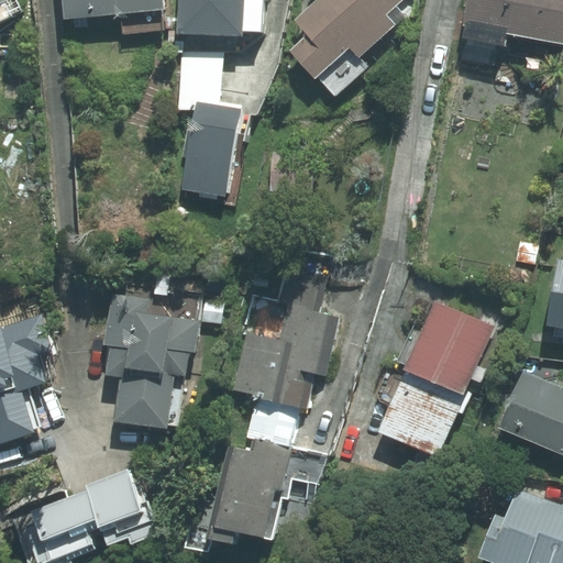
[(0,0),(0,20),(12,14),(4,0),(0,0)]
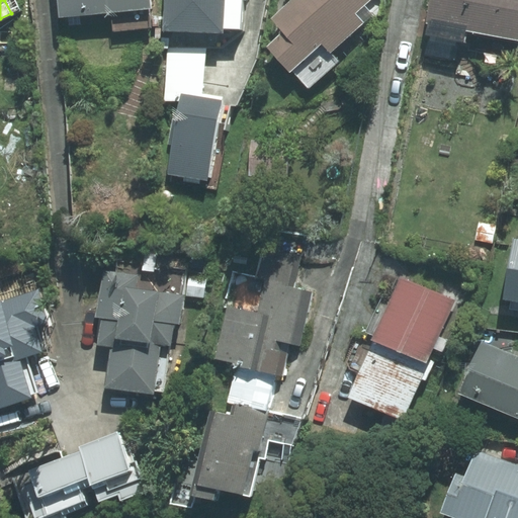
[(60,0),(61,13),(153,4),(152,0),(60,0)]
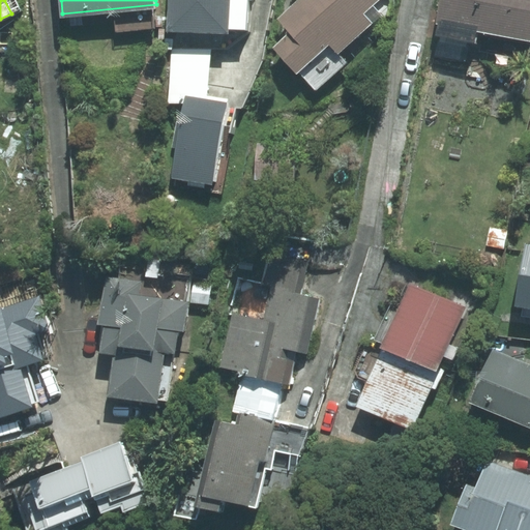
[(172,0),(172,31),(233,33),(233,29),(247,30),(248,0),(172,0)]
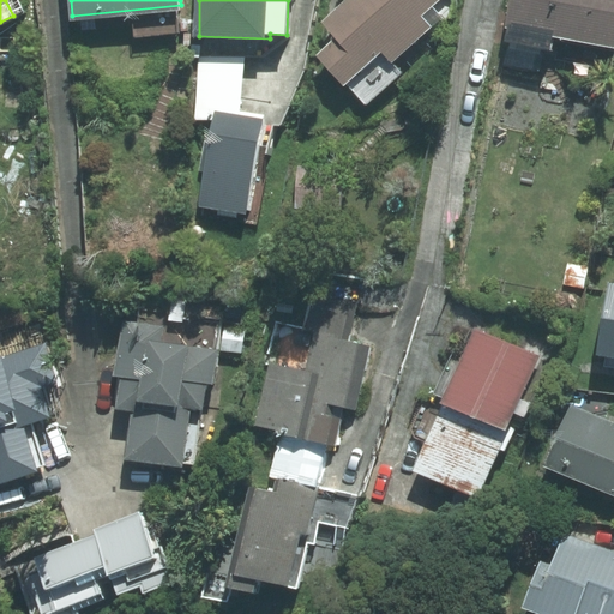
[(347,0),(325,20),(339,36),(319,54),(347,83),(383,52),(392,62),(433,25),(423,16),(440,0),(347,0)]
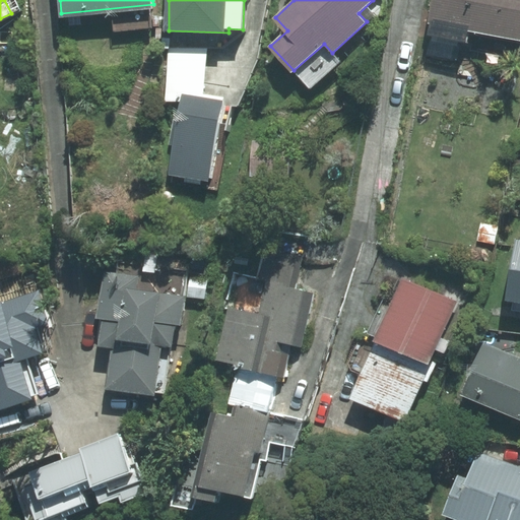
[(519,38),(519,0),(433,0),(429,19),(432,20),(429,34),(466,41),(469,27),(519,38)]
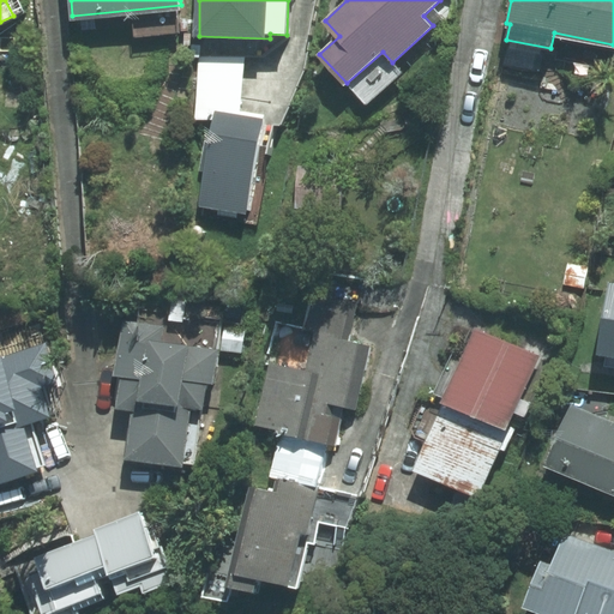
[(191,58),(200,59),(202,38),(193,37),(191,58)]
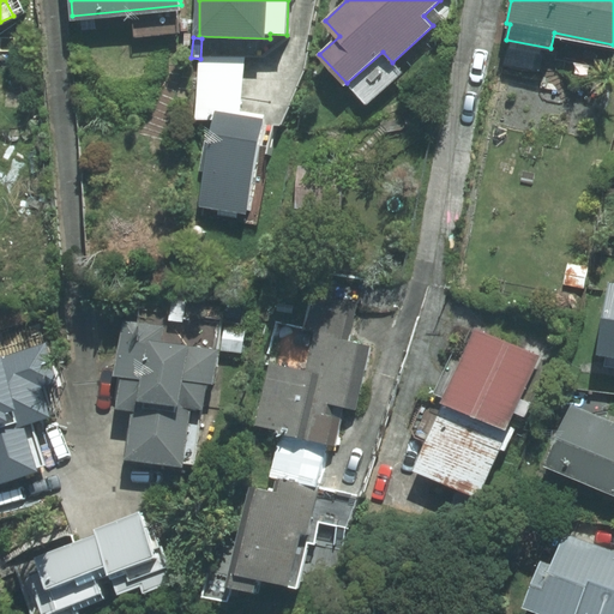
[(501,64),(530,68),(534,52),(505,47),(501,64)]
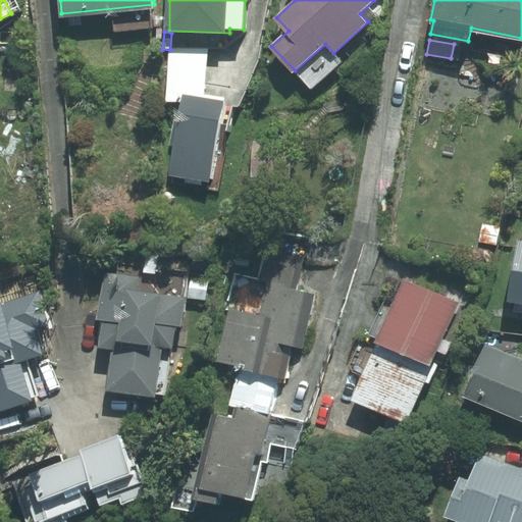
[(214,180),(225,99),(185,94),(173,175),(214,180)]
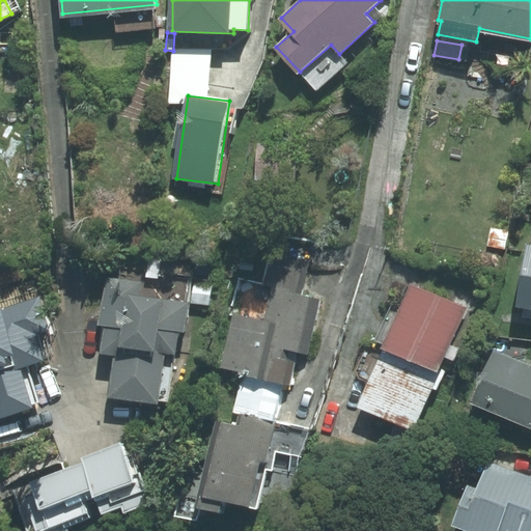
[(254,175),(295,177),(297,144),(256,142),(254,175)]
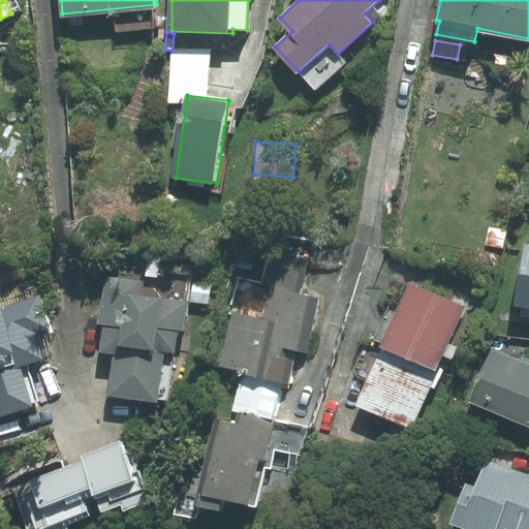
[(514,301),(528,303),(528,239),(523,239),(514,301)]
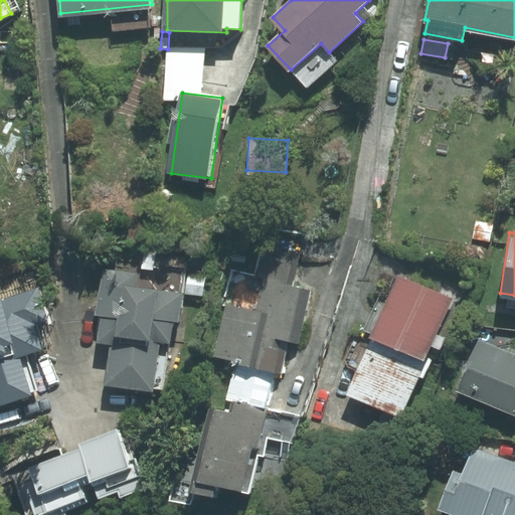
[(104,391),(156,398),(163,343),(173,345),(176,323),(181,324),(184,294),(135,288),(136,276),(102,271),(96,317),(104,318),(101,345),(110,346),(104,391)]
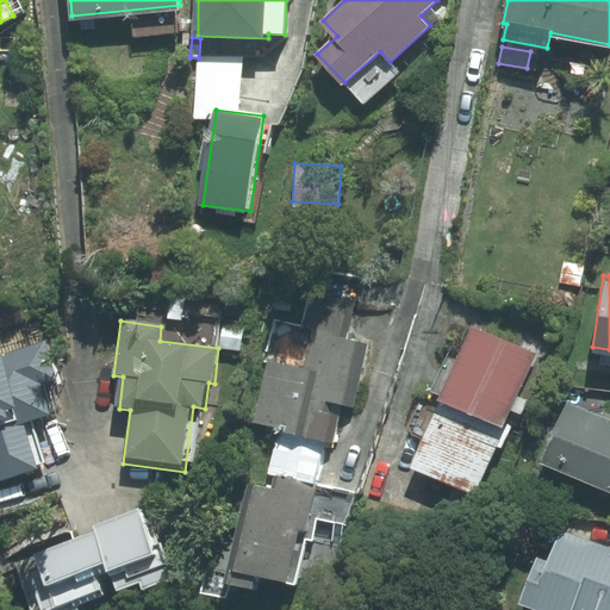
[(539,350),(473,324),(415,467),(480,493),(539,350)]
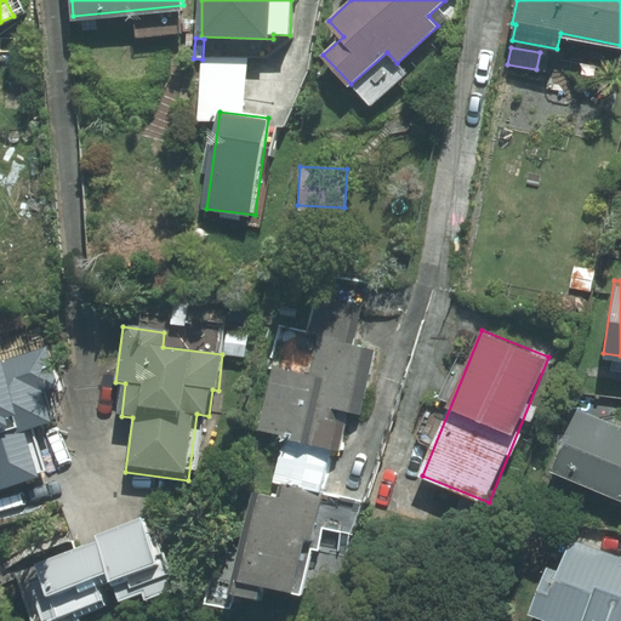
[(360,414),(375,351),(318,337),(309,375),(277,368),(262,429),(283,434),(283,437),(288,438),(279,479),(324,490),(334,448),(339,449),(347,410),(360,414)]
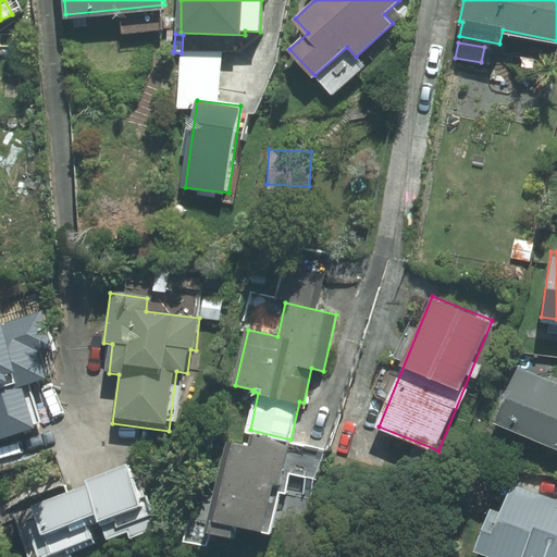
[(0,441),(7,440),(5,436),(36,426),(22,384),(48,375),(39,349),(56,344),(44,311),(2,325),(0,320),(0,319),(0,441)]
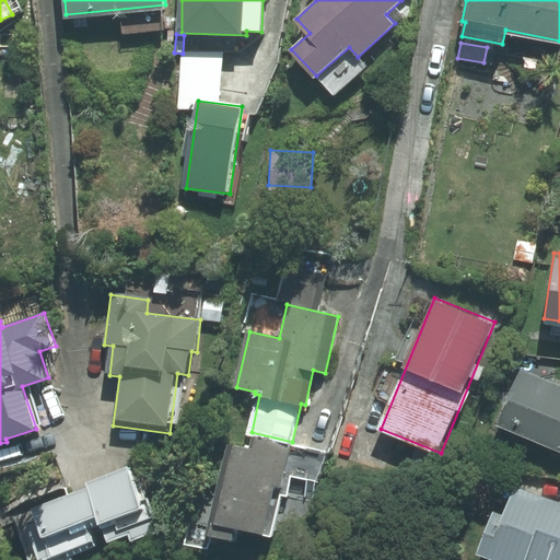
[(498,421),(559,446),(559,382),(521,365),(498,421)]
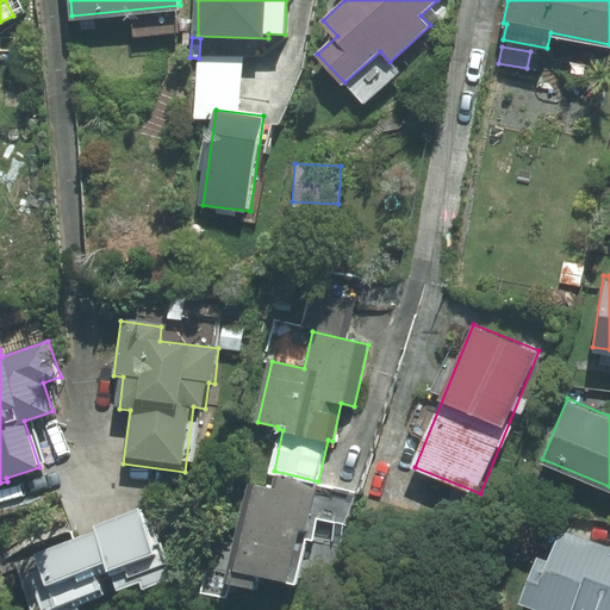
[(305,530),(316,484),(275,474),(272,486),(249,481),(226,579),(253,585),(256,573),(287,580),(298,529),(305,530)]
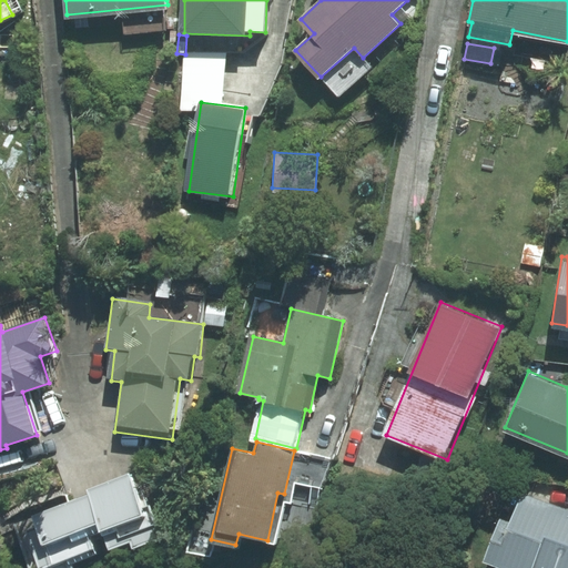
[(140,482),(14,528),(29,567),(71,567),(74,567),(73,561),(99,553),(92,535),(105,530),(113,548),(134,540),(138,550),(161,541),(140,482)]
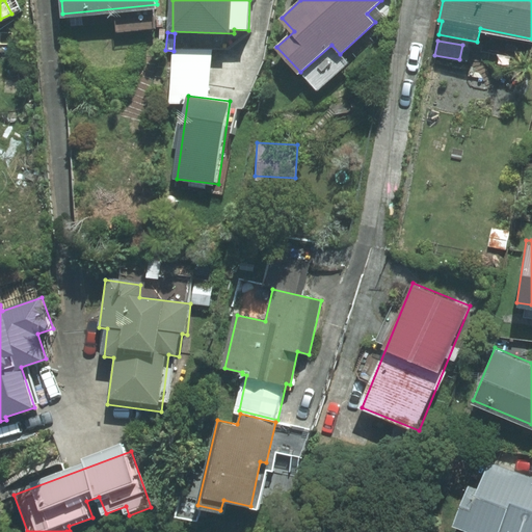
[(500,531),(501,530),(505,531),(531,531),(531,474),(489,458),(479,486),(470,483),(454,523),(477,531),(500,531)]
